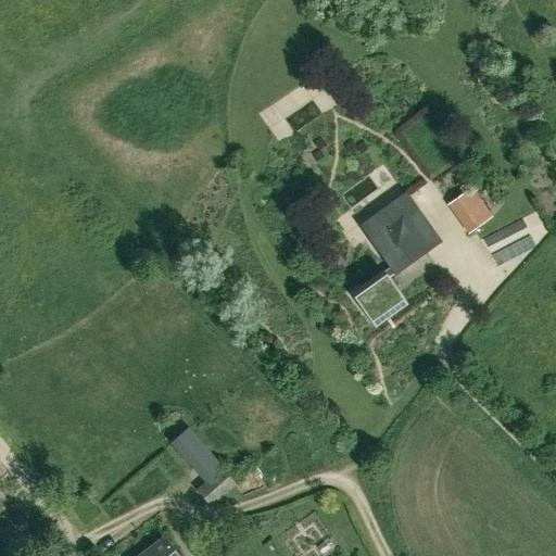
[(443,199),(463,226),(485,211),(467,184),(443,199)]
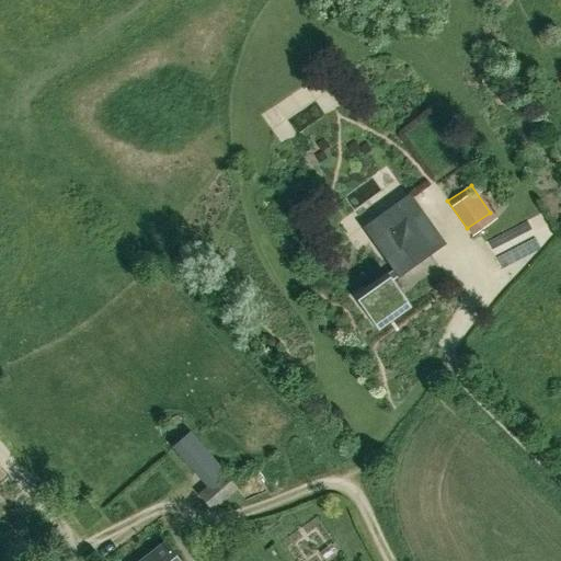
[(409,194),(363,228),(392,268),(355,296),(379,329),(410,307),(390,279),(397,275),(398,276),(445,243),(409,194)]
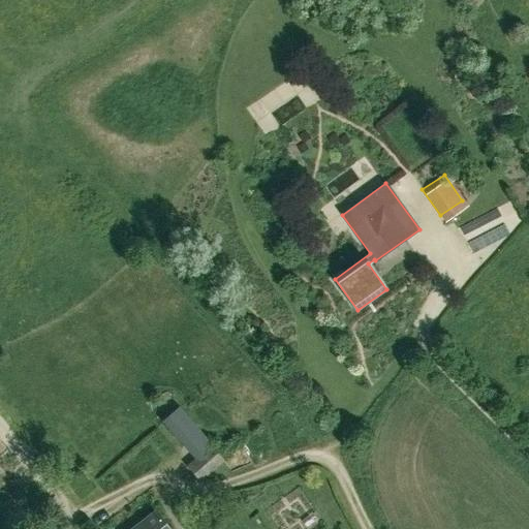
[(179,407),(163,421),(189,448),(205,436),(179,407)]
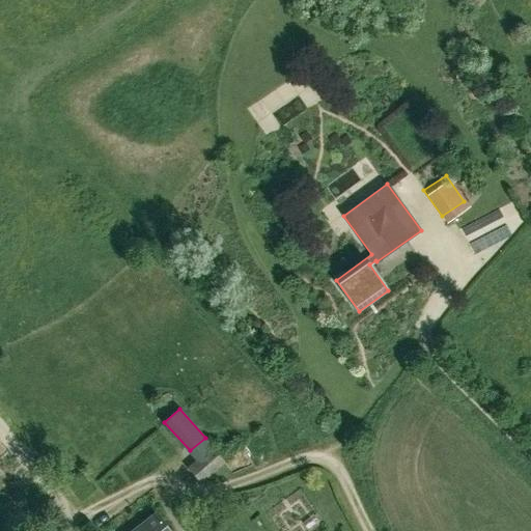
[(203,481),(225,463),(214,448),(191,467),(203,481)]
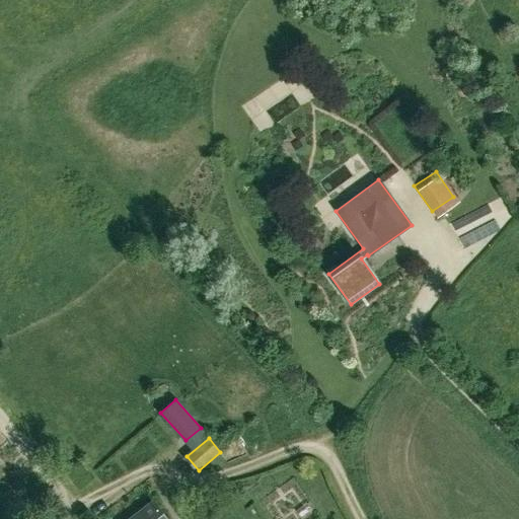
[(166,518),(153,501),(129,518),(166,518)]
